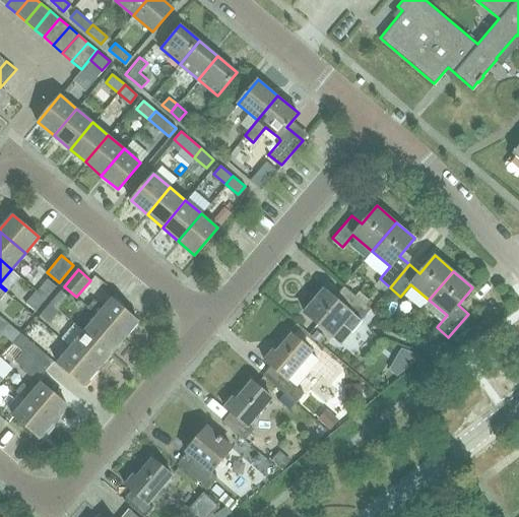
[(47,276),(37,289),(46,297),(56,284),(47,276)]
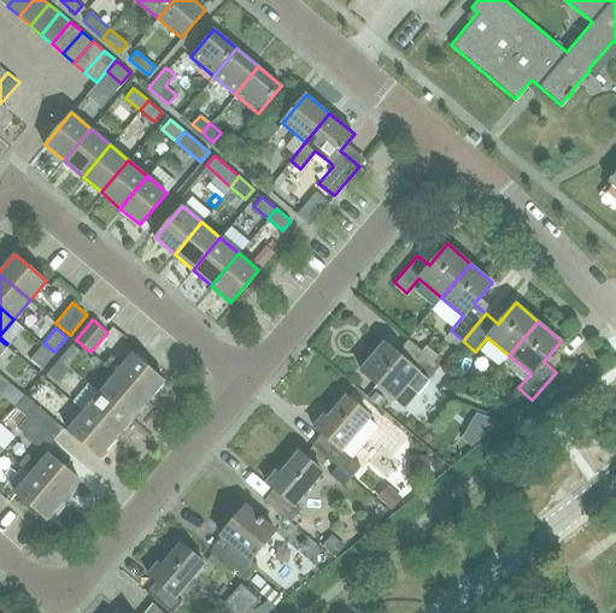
[(386,343),(362,371),(393,398),(405,408),(441,366),(434,360),(409,339),(397,353),(386,343)]
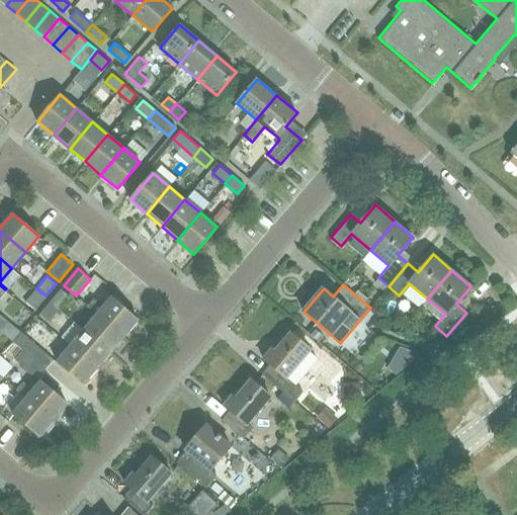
[(61,286),(50,298),(59,307),(69,294),(61,286)]
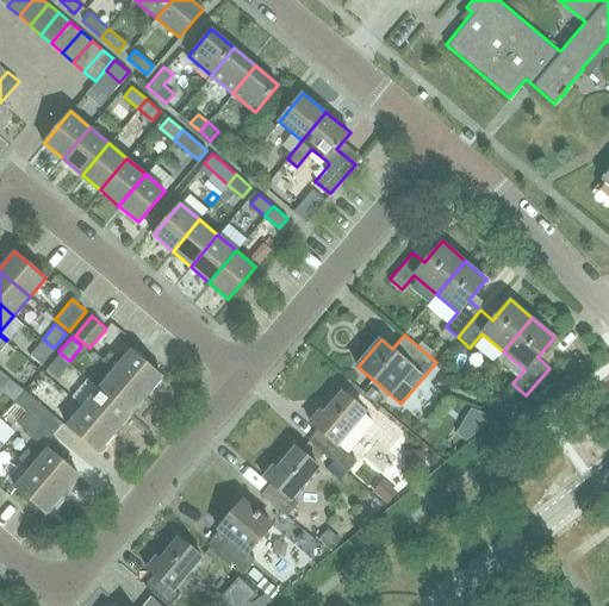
[(43,339),(30,354),(41,363),(54,348),(43,339)]
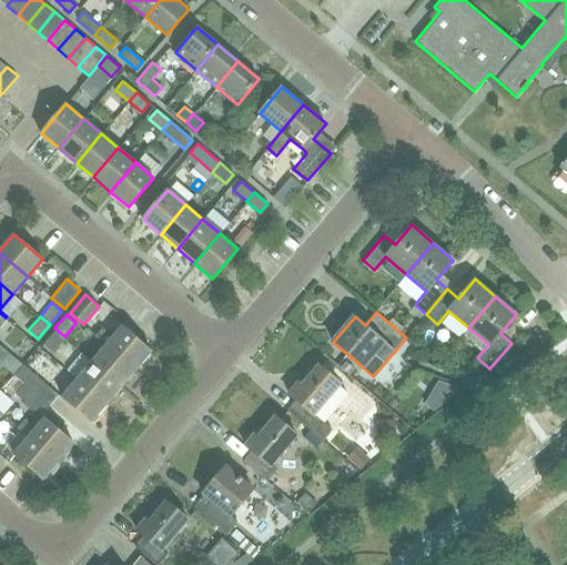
[(108,345),(135,369),(151,351),(123,326),(115,336),(102,325),(95,333),(109,344),(108,345)]
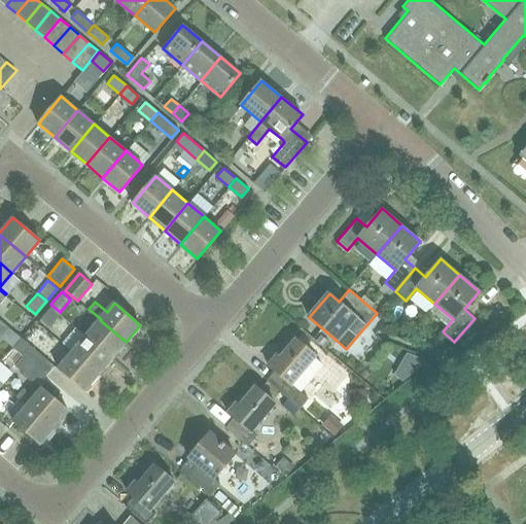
[(50,304),(40,317),(48,324),(60,312),(50,304)]
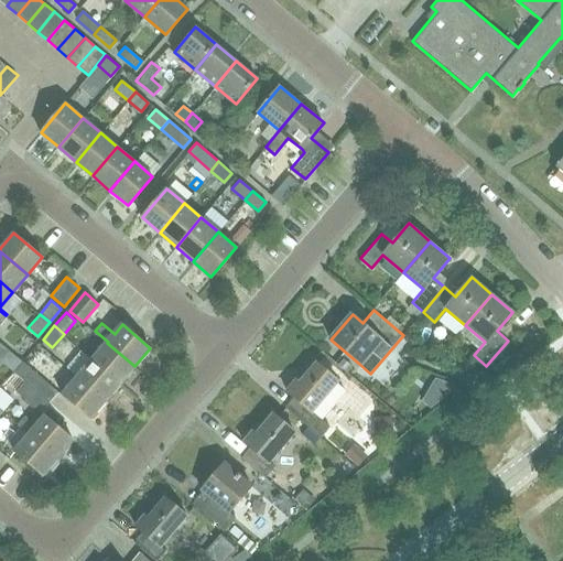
[(3,360),(14,369),(22,362),(11,352),(0,342),(0,358),(2,362),(3,360)]
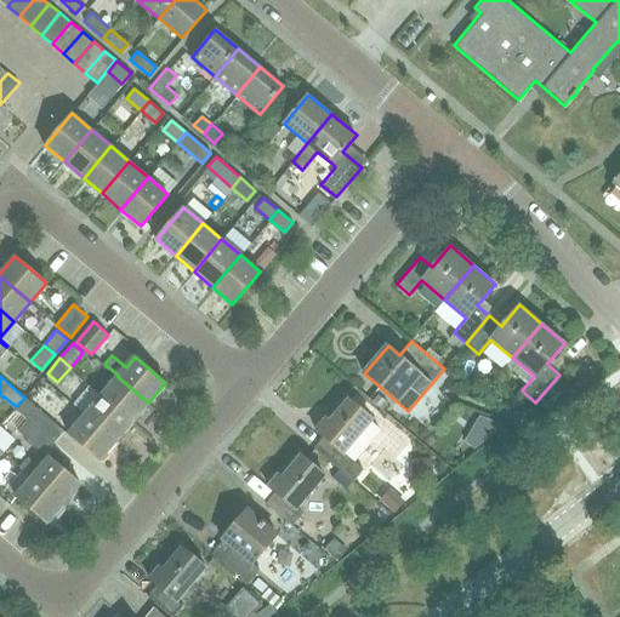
[(47,416),(61,401),(33,377),(20,393),(47,416)]
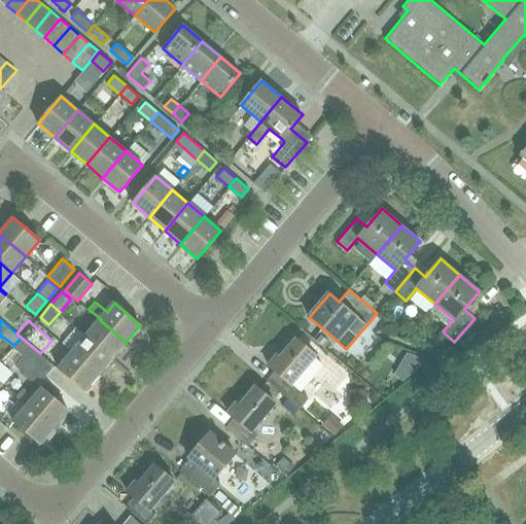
[(86,336),(112,358),(126,342),(100,320),(86,336)]
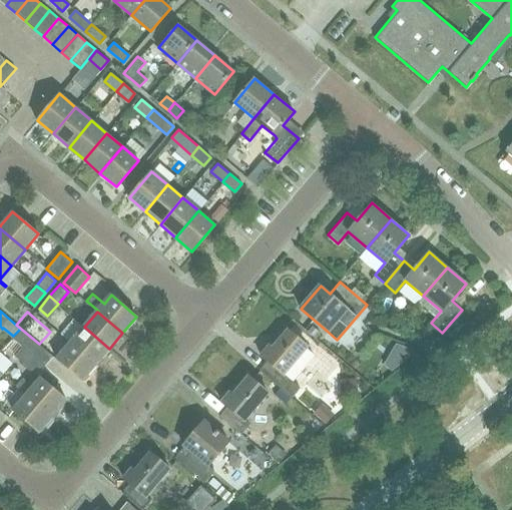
[(313,325),(308,330),(316,337),(321,331),(313,325)]
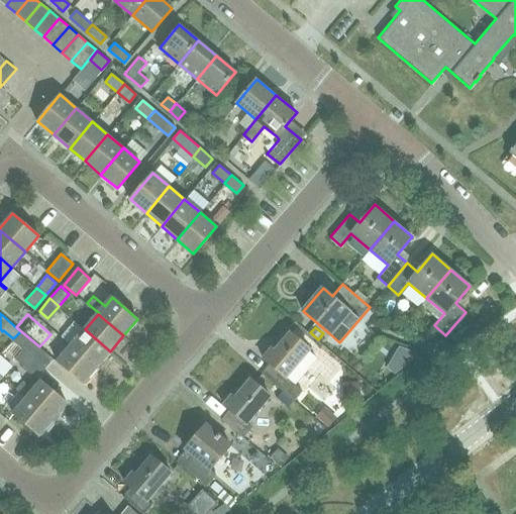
[(110,351),(85,329),(71,345),(97,367),(110,351)]
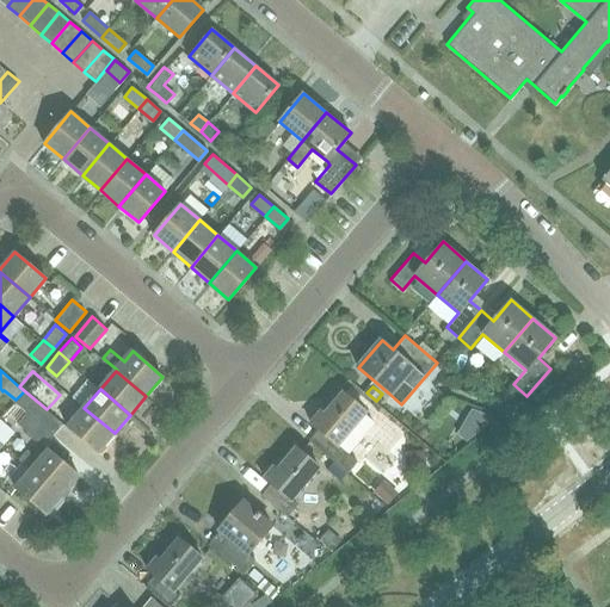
[(28,410),(26,412),(53,434),(62,423),(24,391),(16,400),(28,410)]
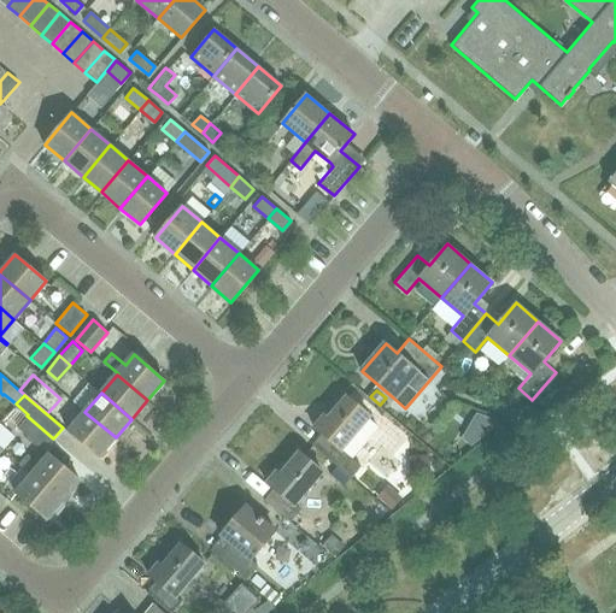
[(312,443),(351,477),(361,465),(351,457),(376,428),(376,420),(347,395),(328,417),(324,413),(315,425),(322,432),(312,443)]
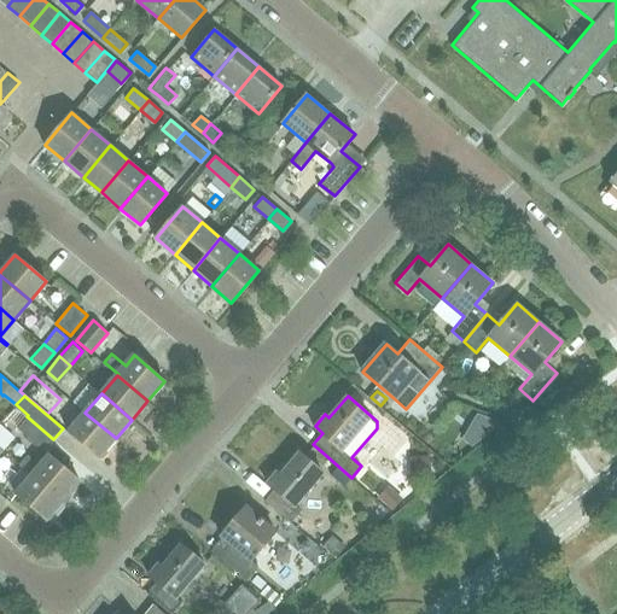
[(463,438),(472,444),(502,420),(477,411),(463,438)]
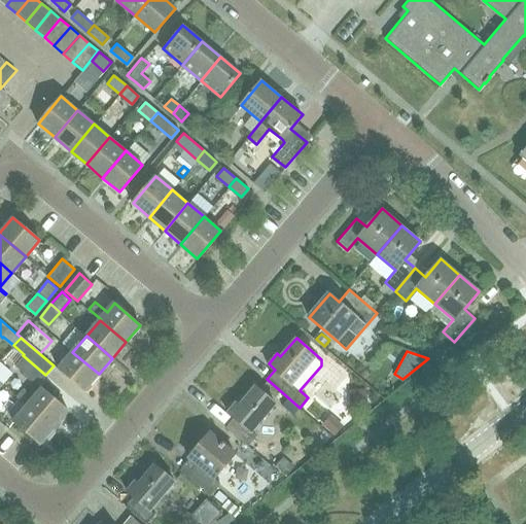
[(99,374),(72,352),(59,368),(84,390),(99,374)]
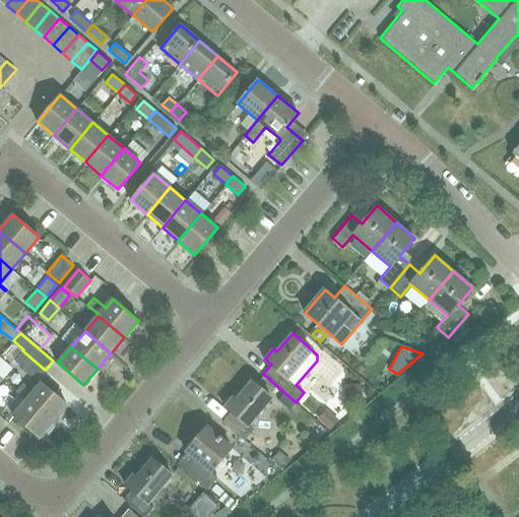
[(45,370),(22,350),(14,360),(37,379),(45,370)]
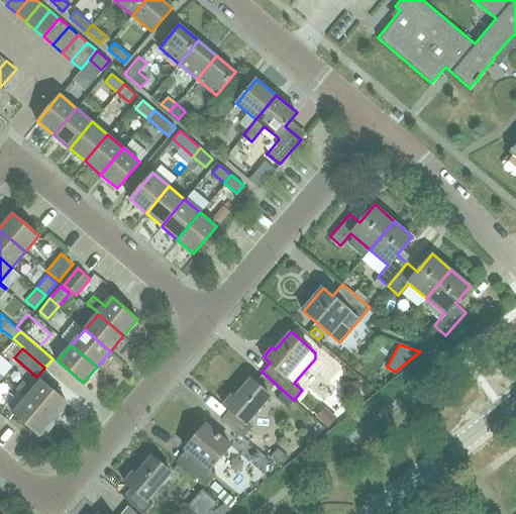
[(247,422),(271,395),(250,378),(235,396),(232,394),(223,404),(229,408),(221,418),(243,436),(251,426),(247,422)]
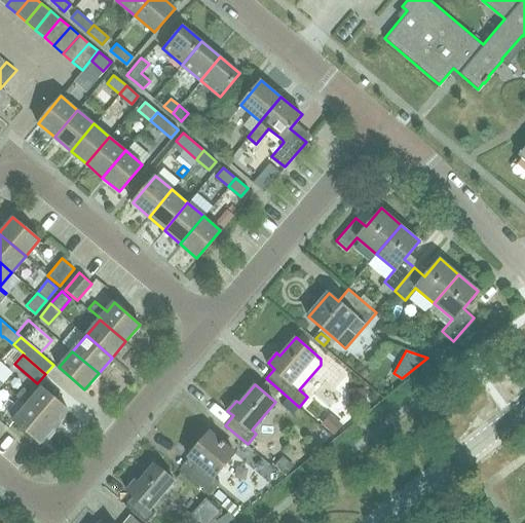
[(68,410),(41,387),(33,397),(24,387),(17,395),(53,425),(68,410)]
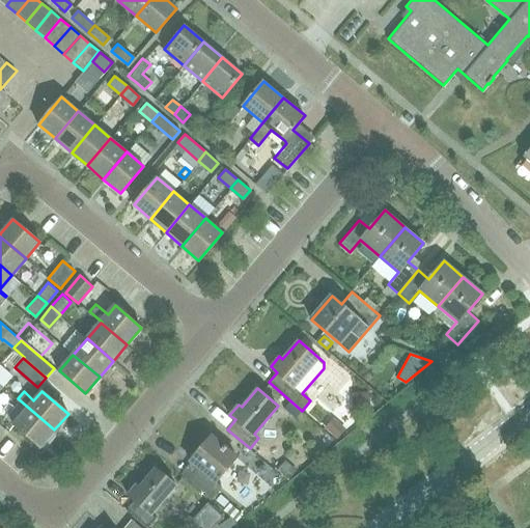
[(27,408),(12,424),(39,447),(54,429),(18,398),(17,399),(27,408)]
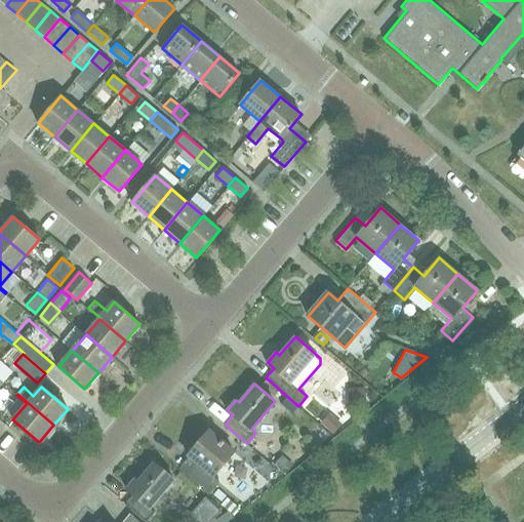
[(333,433),(341,424),(329,412),(321,422),(333,433)]
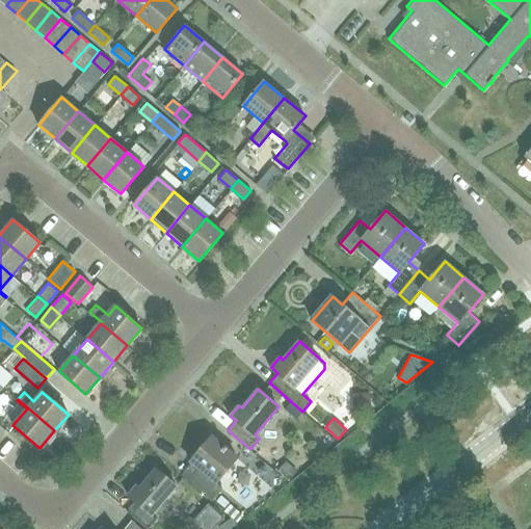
[(216,483),(237,458),(212,437),(190,461),(196,467),(187,478),(213,500),(222,488),(216,483)]
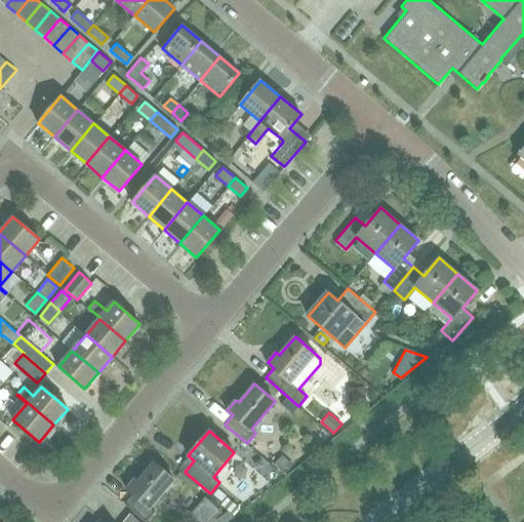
[(273,464),(284,473),(292,463),(281,453),(273,464)]
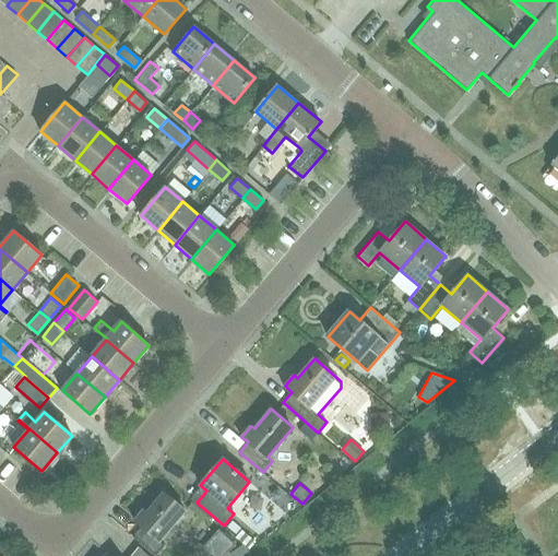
[(159,540),(185,510),(164,493),(147,512),(143,509),(135,519),(141,524),(132,535),(155,555),(165,544),(159,540)]
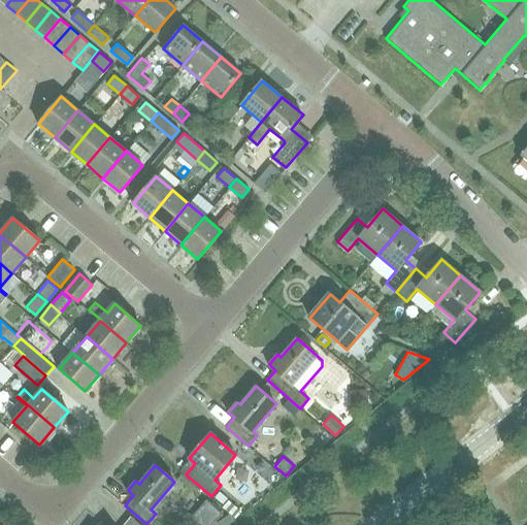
[(222,505),(233,515),(240,510),(227,498),(222,505)]
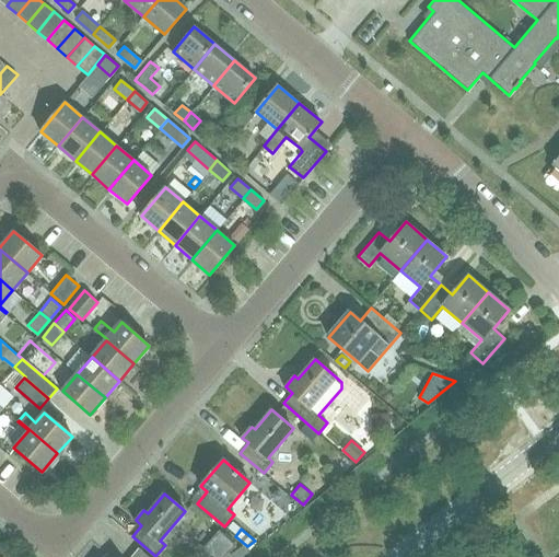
[(222,532),(205,552),(211,556),(222,556),(235,543),(222,532)]
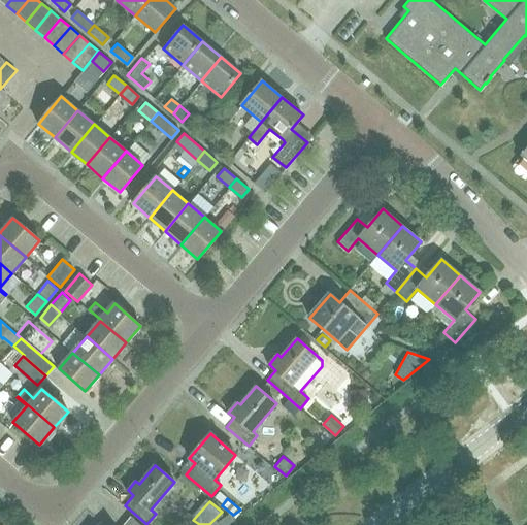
[(145,524),(133,515),(125,524),(145,524)]
